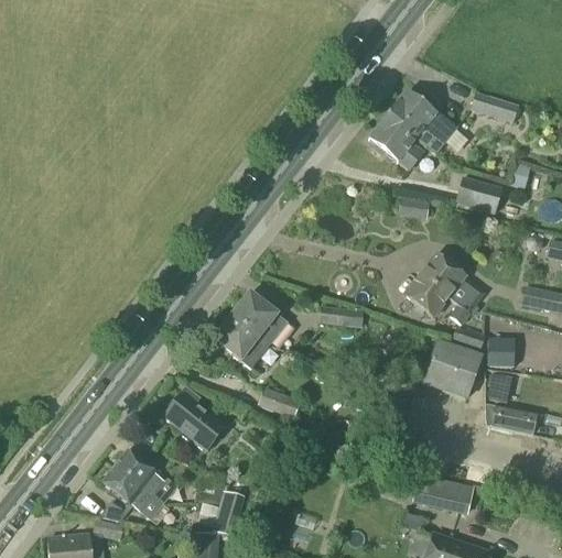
[(388,120),(414,139),(417,137),(436,152),(457,126),(438,110),(436,111),(407,88),(384,119),(386,121),(388,120)]
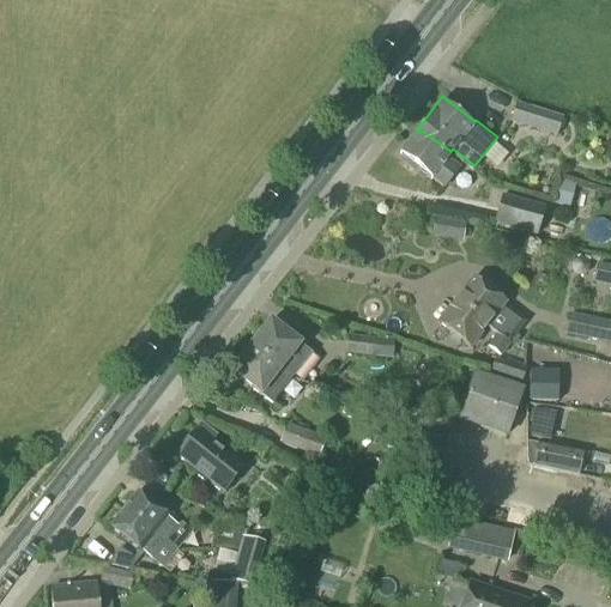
[(513,116),(558,131),(563,115),(518,101),(513,116)]
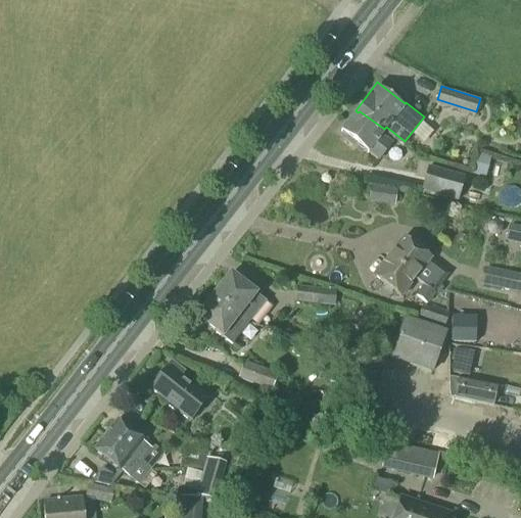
[(358,112),(356,110),(341,128),(369,149),(369,148),(376,154),(389,137),(382,132),(384,129),(360,111),(358,112)]
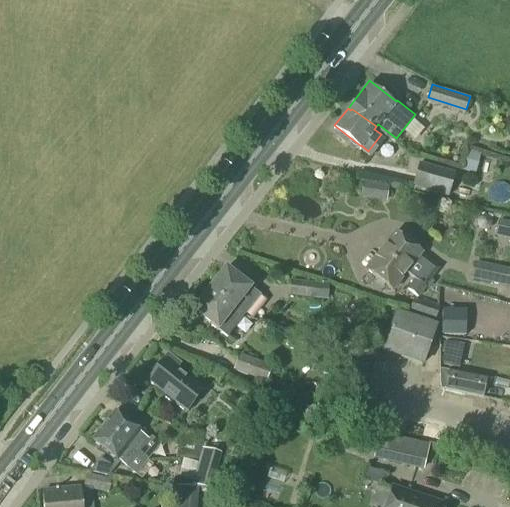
[(468,148),(463,165),(475,169),(480,151),(468,148)]
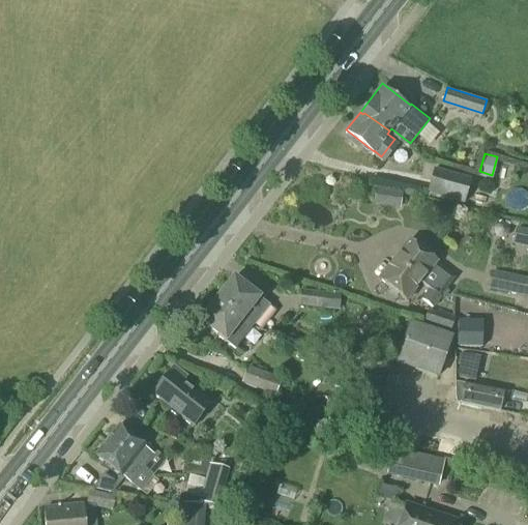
[(430,188),(463,199),(470,176),(436,166),(430,188)]
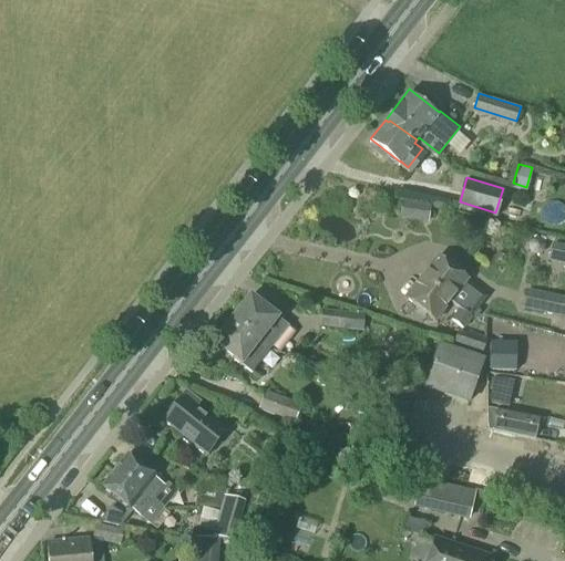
[(402,214),(430,218),(432,205),(403,200),(402,214)]
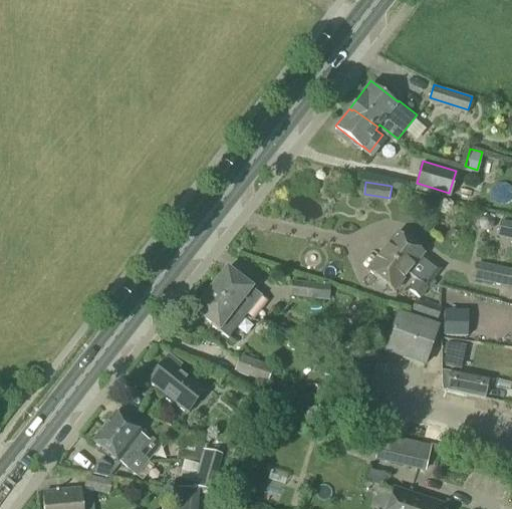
[(483,199),(484,188),(469,186),(468,198),(483,199)]
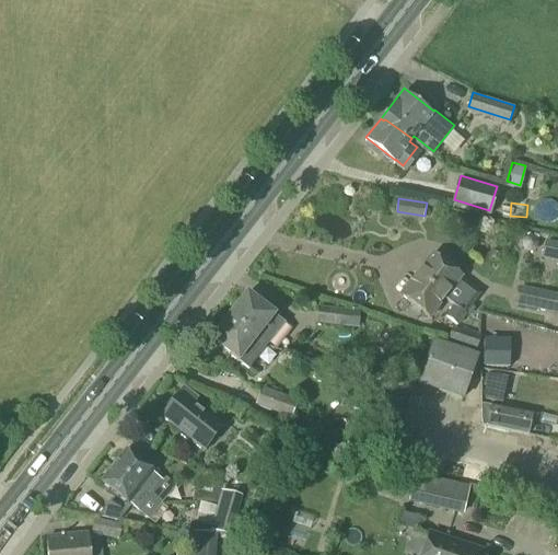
[(526,246),(529,247),(532,249),(534,249),(537,247),(539,244),(541,242),(539,239),(538,235),(536,234),(533,233),(530,233),(527,234),(525,238),(524,240),(525,243),(526,246)]
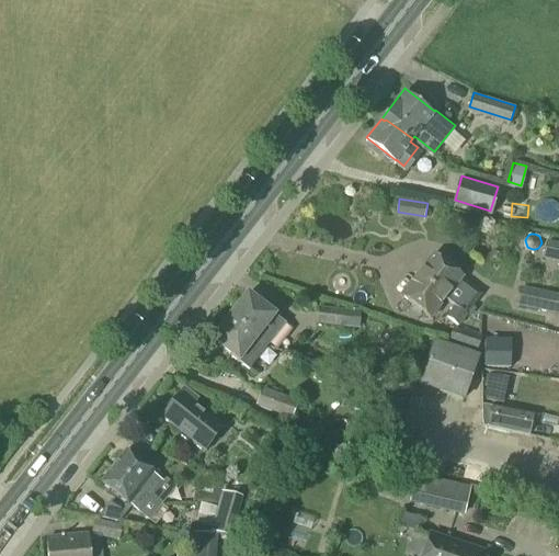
[(546,250),(558,253),(558,241),(548,239),(546,250)]
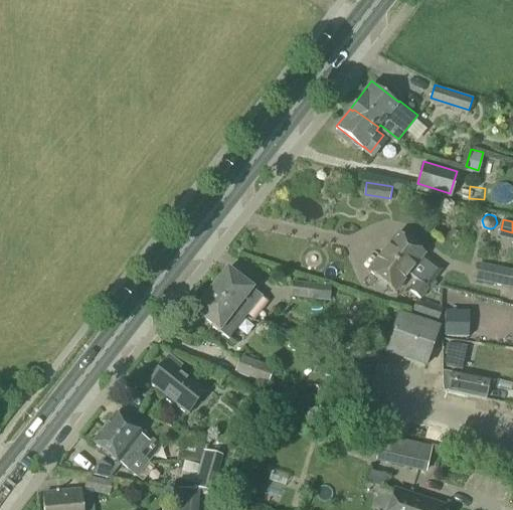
[(395,288),(409,270),(418,277),(430,285),(437,277),(443,268),(398,231),(369,268),(395,288)]
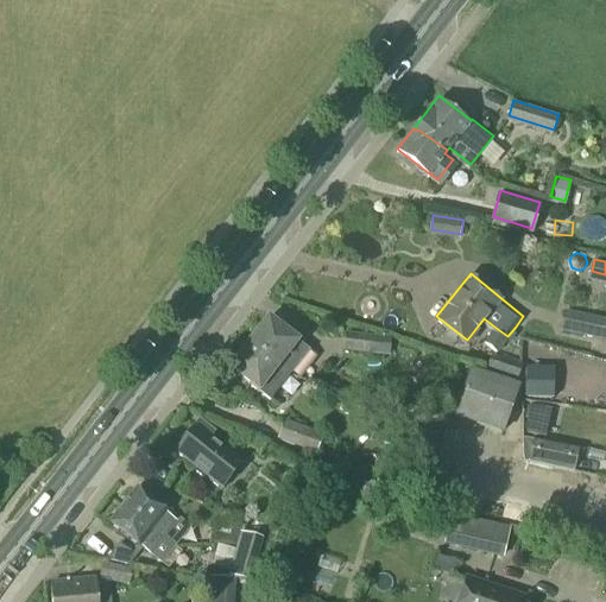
[(562,323),(605,333),(605,318),(566,309),(562,323)]
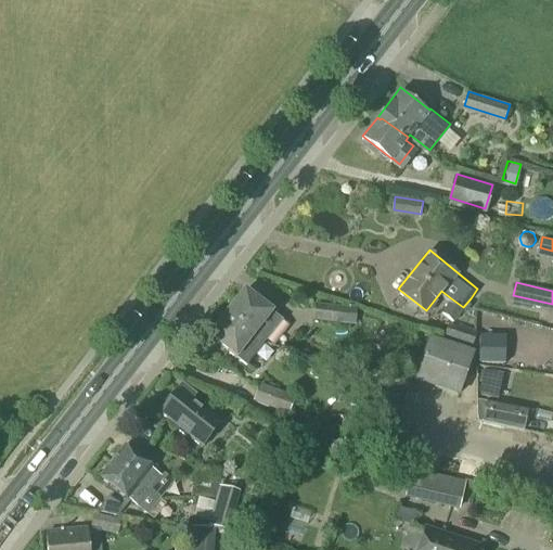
[(260,328),(269,335),(283,318),(246,288),(229,309),(257,332),(260,328)]
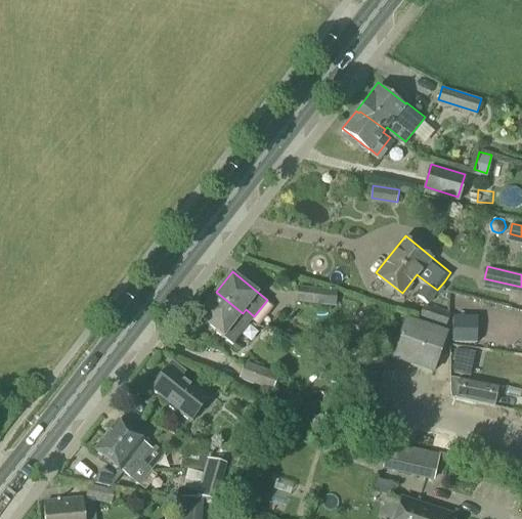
[(437,290),(426,282),(417,292),(429,301),(437,290)]
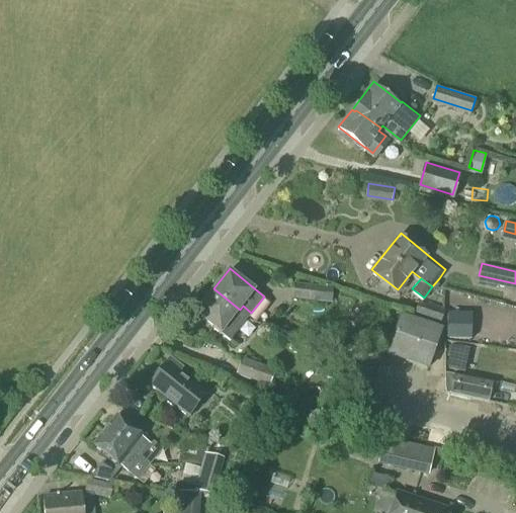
[(294,294),(319,296),(320,283),(295,281),(294,294)]
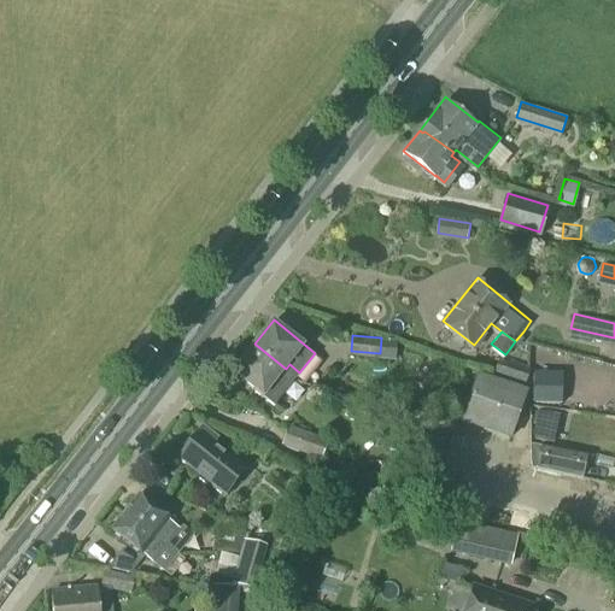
[(286,369),(255,344),(234,370),(264,393),(265,392),(276,400),(299,372),(290,364),(286,369)]
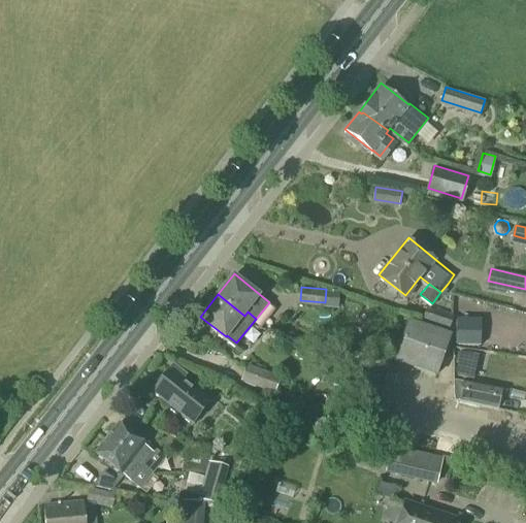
[(427,317),(448,324),(451,312),(432,305),(427,317)]
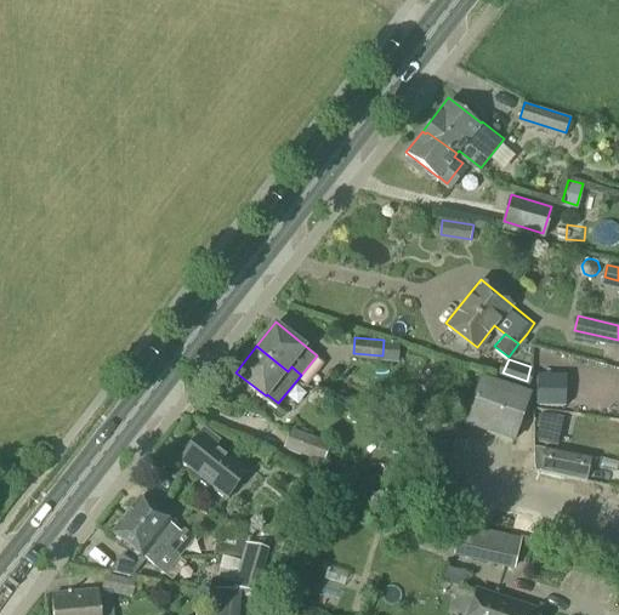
[(538,402),(563,403),(566,373),(539,371),(538,402)]
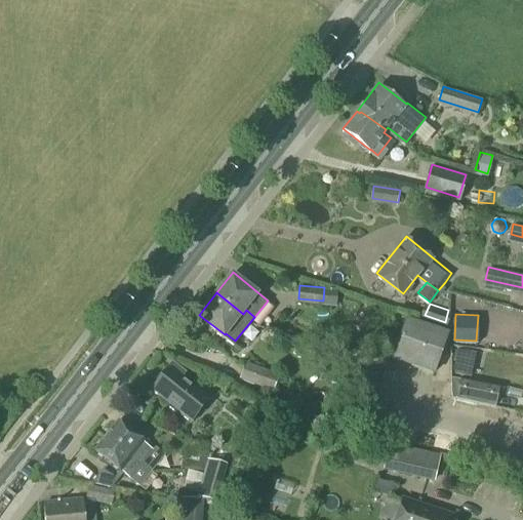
[(392,356),(435,371),(449,331),(406,315),(392,356)]
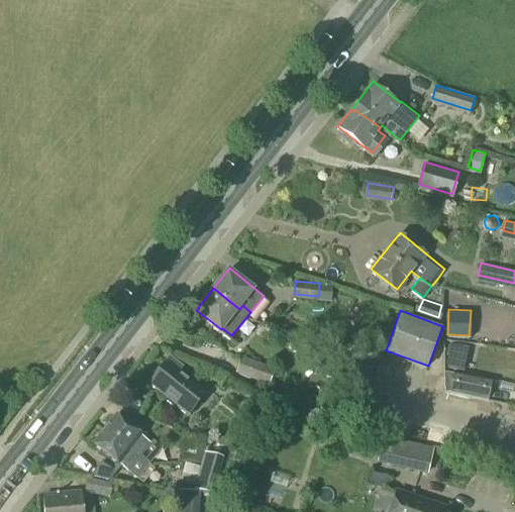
[(237,371),(270,383),(276,368),(243,354),(237,371)]
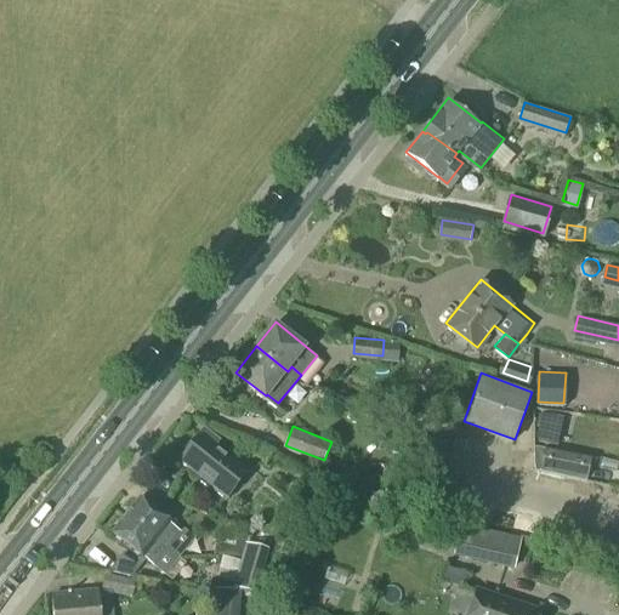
[(181,457),(215,485),(214,487),(226,496),(248,470),(216,444),(221,439),(205,427),(181,457)]
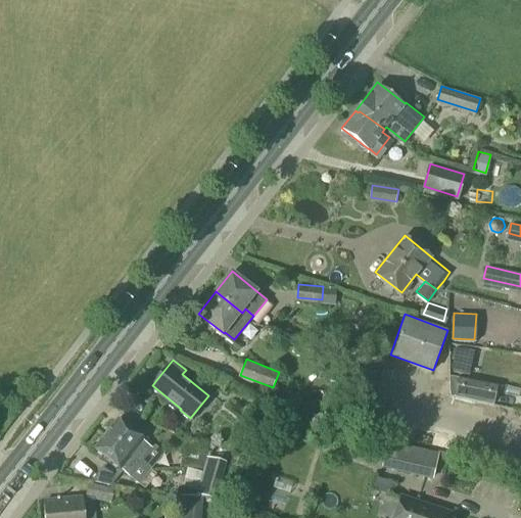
[(451,374),(452,395),(493,404),(499,382),(451,374)]
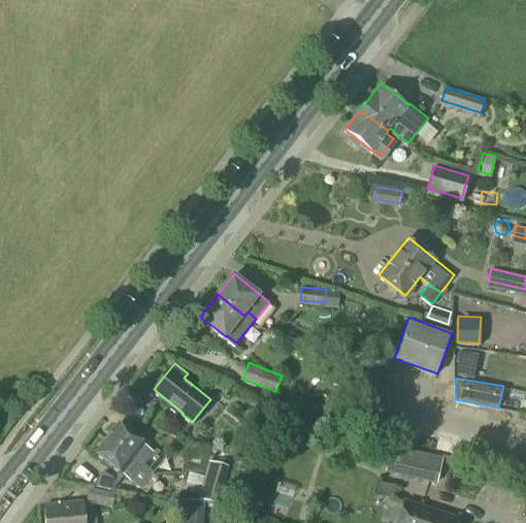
[(119,421),(107,435),(150,468),(151,468),(159,458),(153,454),(154,452),(145,445),(146,444),(119,421)]
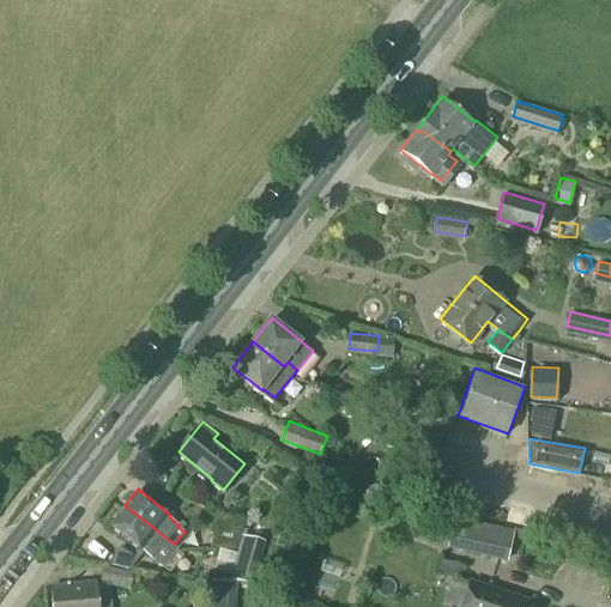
[(174,544),(125,505),(110,523),(141,548),(144,546),(162,560),(175,544),(174,544)]
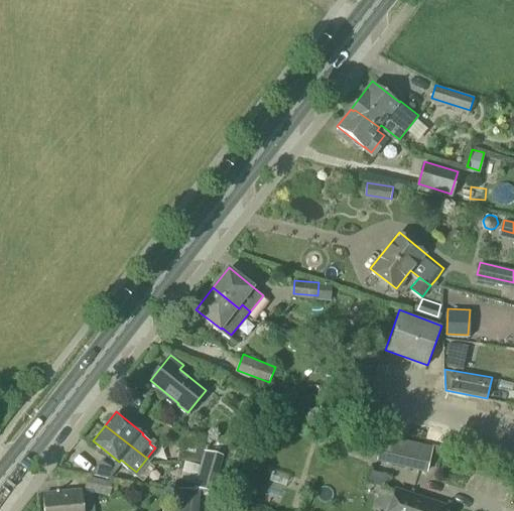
[(181,452),(203,458),(206,448),(208,449),(211,440),(187,430),(181,452)]
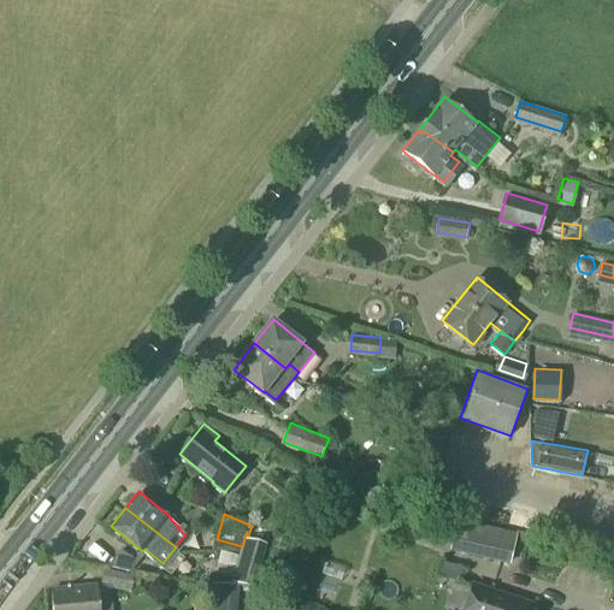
[(453,544),(513,557),(519,532),(458,519),(453,544)]
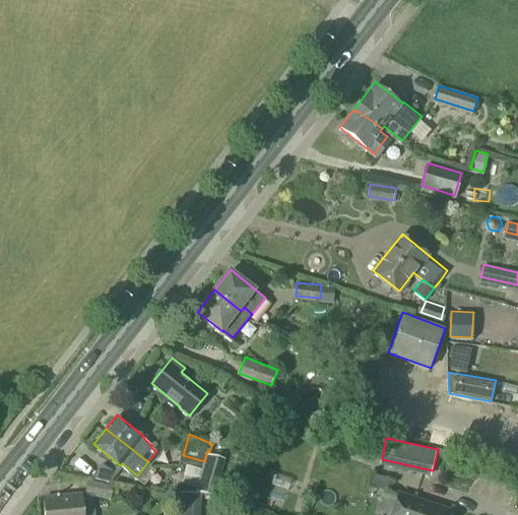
[(207,451),(204,461),(202,468),(197,487),(196,489),(215,494),(225,456),(209,452),(207,451)]
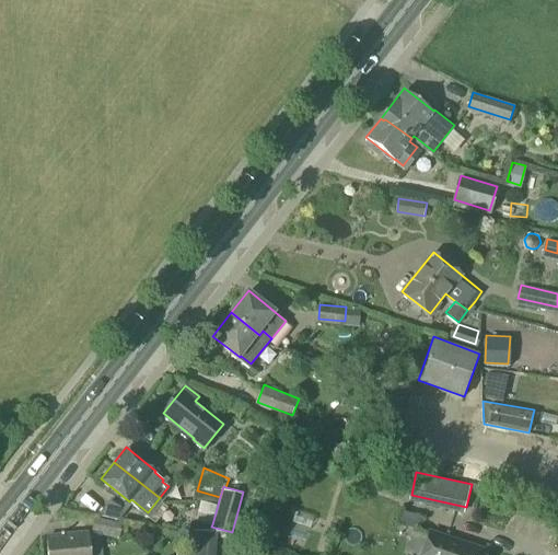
[(124,509),(108,497),(96,511),(117,517),(124,509)]
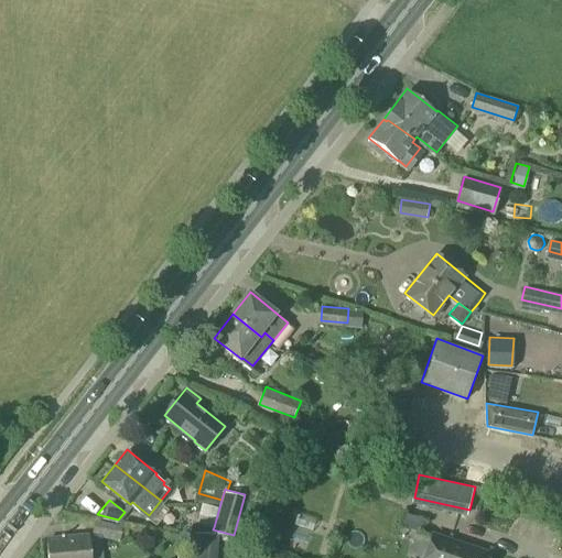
[(197,521),(214,527),(219,507),(203,502),(197,521)]
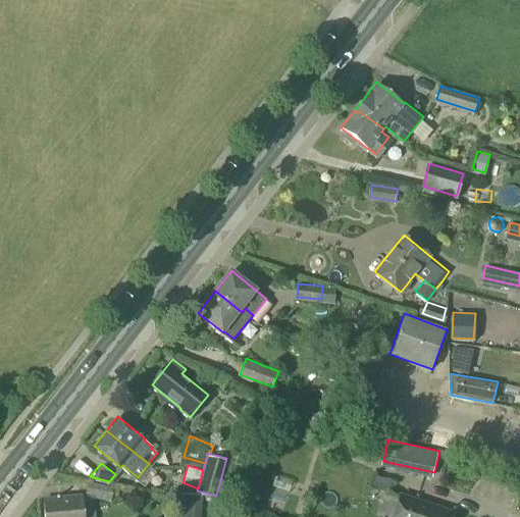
[(87,493),(112,499),(114,487),(90,481),(87,493)]
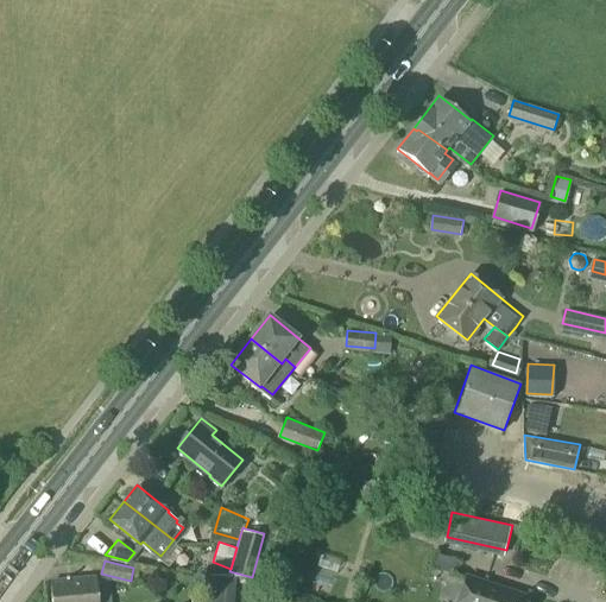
[(209,601),(232,601),(234,575),(212,574),(209,601)]
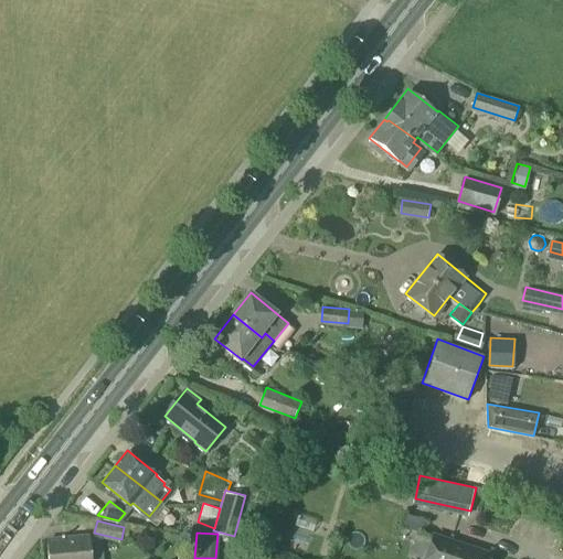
[(49,538),(50,558),(92,558),(89,535),(49,538)]
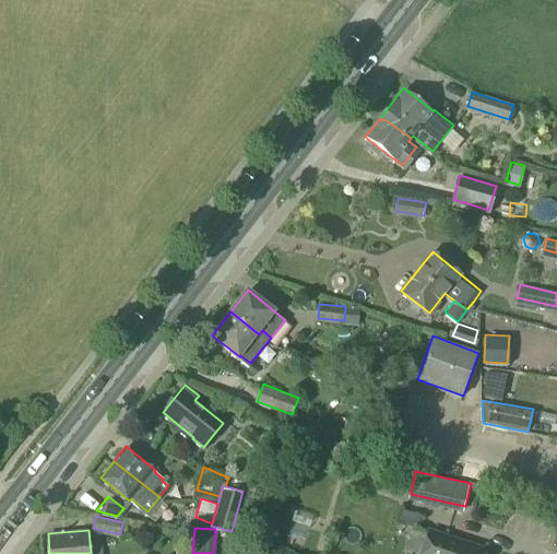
[(422,553),(485,553),(487,549),(430,530),(422,553)]
